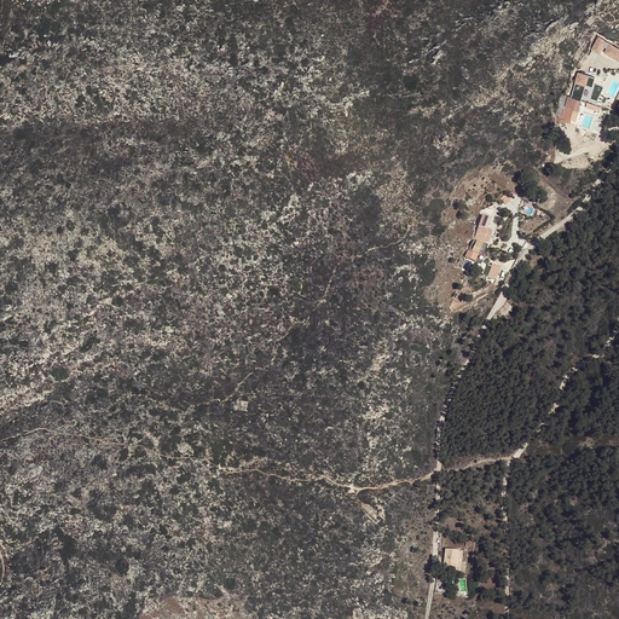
[(609,42),(597,36),(595,41),(607,46),(609,42)]
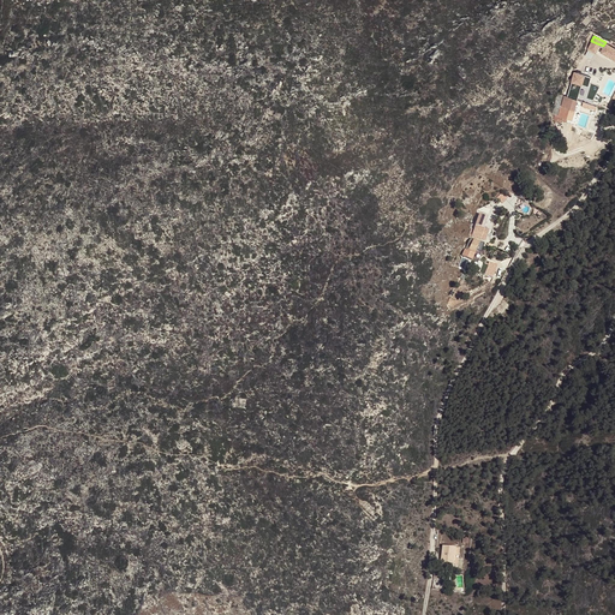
[(614,47),(607,43),(602,52),(614,58),(614,57),(614,47)]
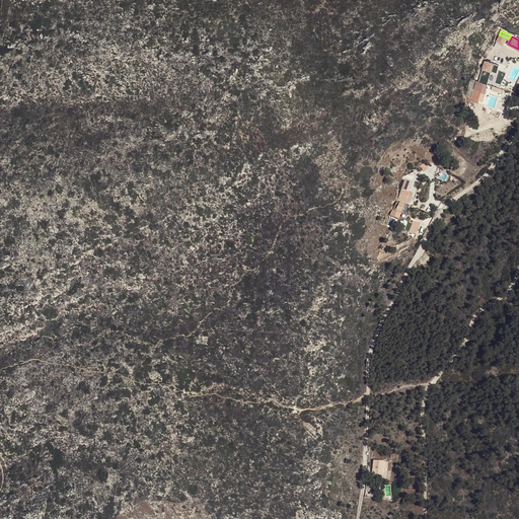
[(491,85),(491,83),(489,82),(493,68),(484,66),(479,82),(488,84),(491,85)]
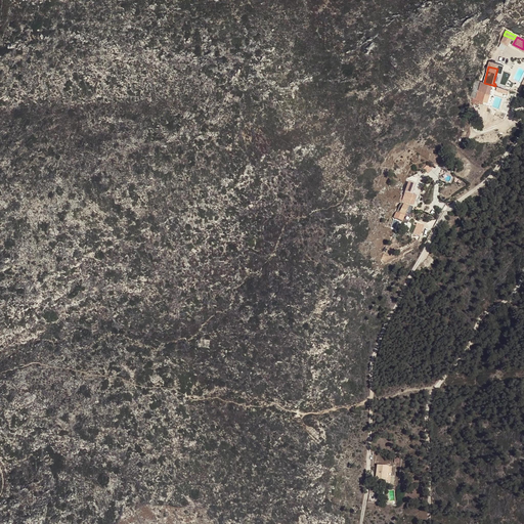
[(476,98),(481,82),(479,81),(476,82),(475,83),(471,97),(473,97),(476,98)]
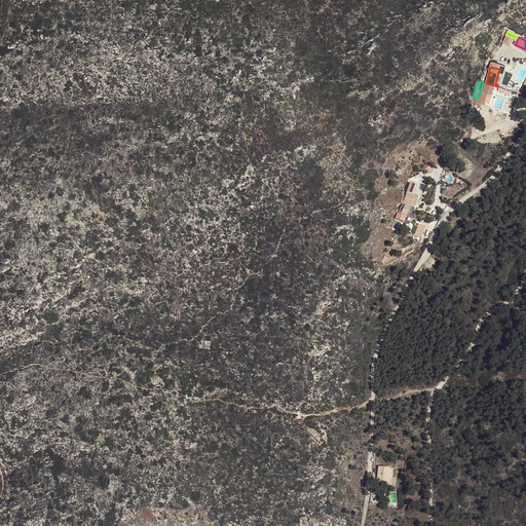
[(494,85),(486,83),(483,82),(478,99),(475,98),(474,102),(480,104),(482,100),(492,103),(494,95),(491,95),(494,85)]
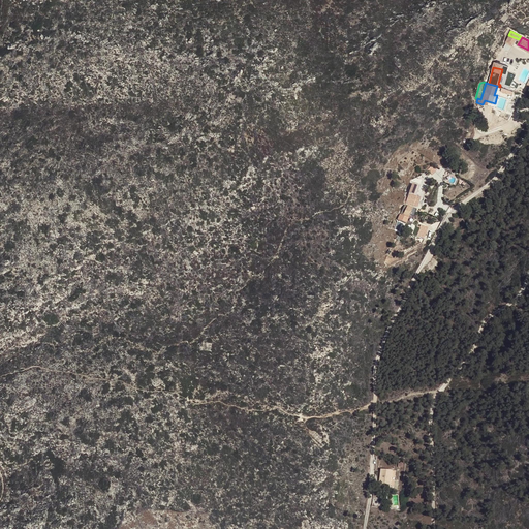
[(409,193),(405,204),(413,207),(418,208),(423,196),(418,195),(418,196),(416,195),(410,193),(409,193)]
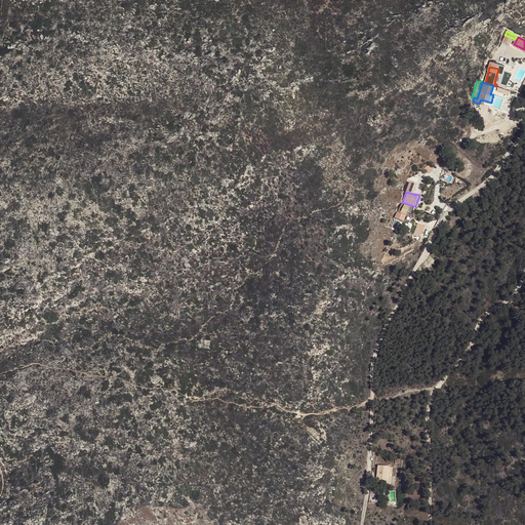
[(403,221),(410,206),(405,203),(404,204),(402,203),(397,212),(400,213),(398,218),(403,221)]
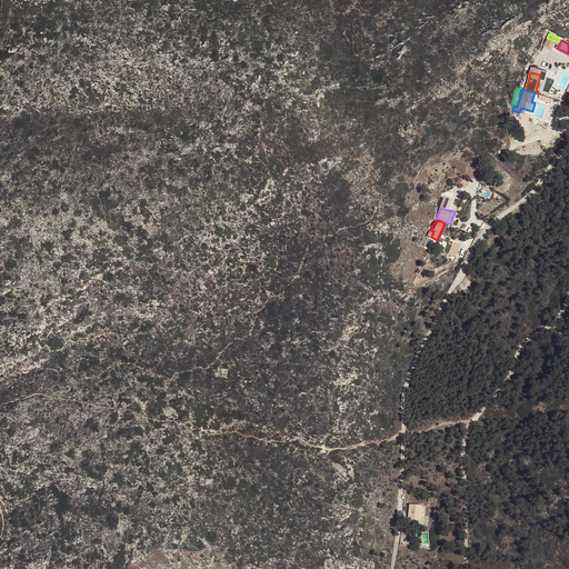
[(408,521),(420,522),(422,507),(410,505),(408,521)]
